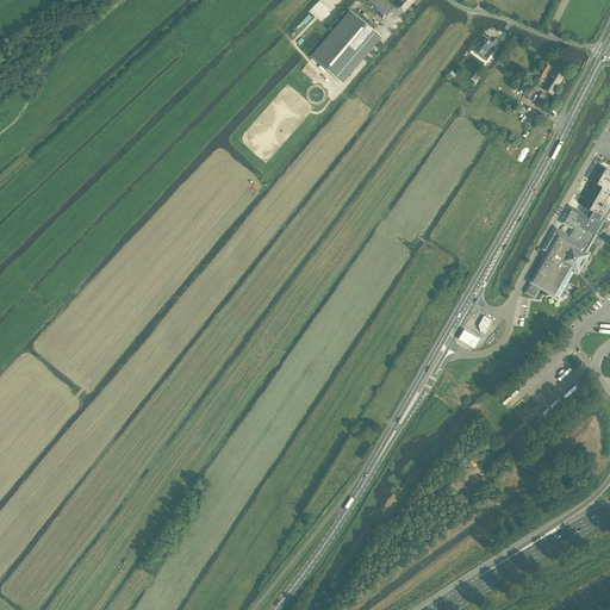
[(368,0),(368,1),(386,14),(393,6),(384,0),(368,0)]
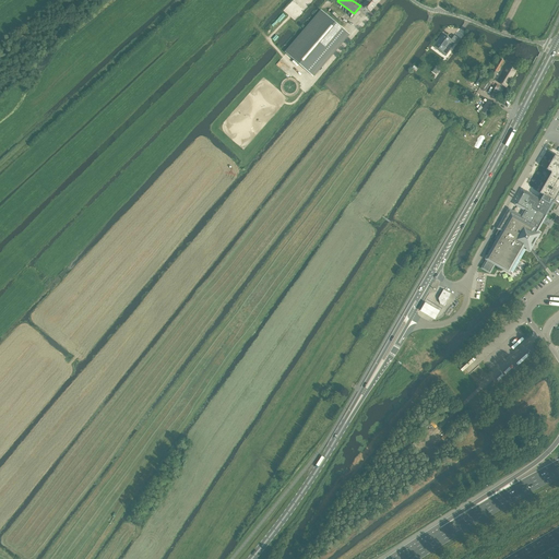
[(380,1),(378,0),(367,0),(363,6),(370,12),(380,1)]
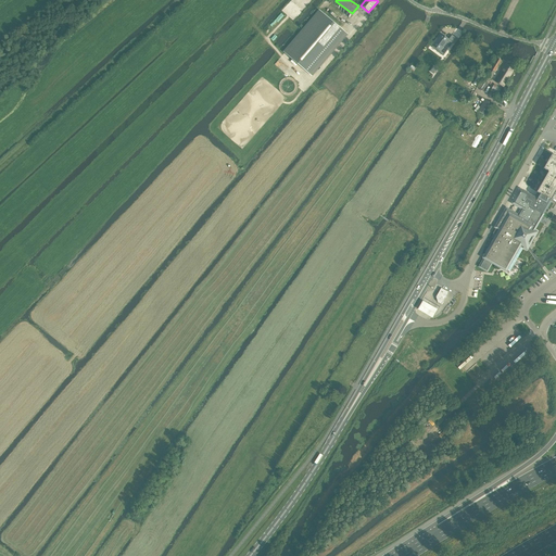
[(319,11),(285,52),(312,75),(346,34),(319,11)]
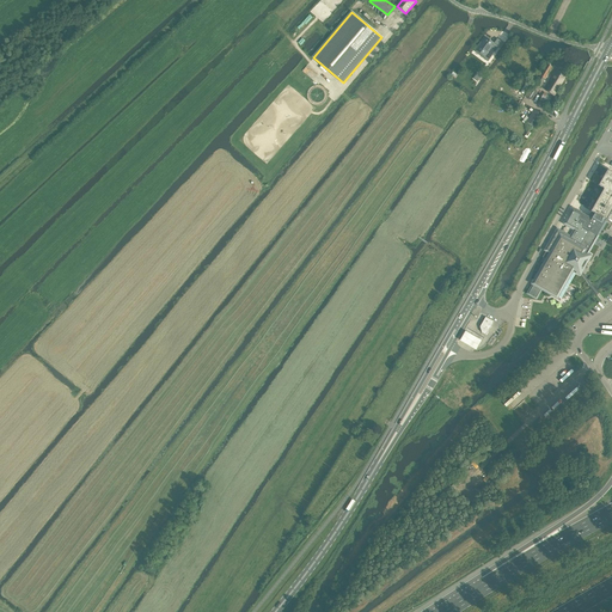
[(476,50),(475,53),(476,53),(477,51),(478,50),(484,55),(489,60),(499,48),(494,44),(494,43),(487,37),(485,37),(476,50)]
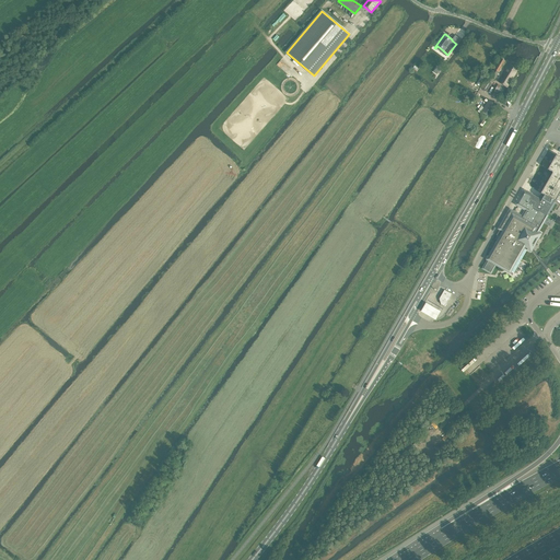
[(488,80),(492,83),(505,61),(501,59),(500,58),(499,61),(488,80)]
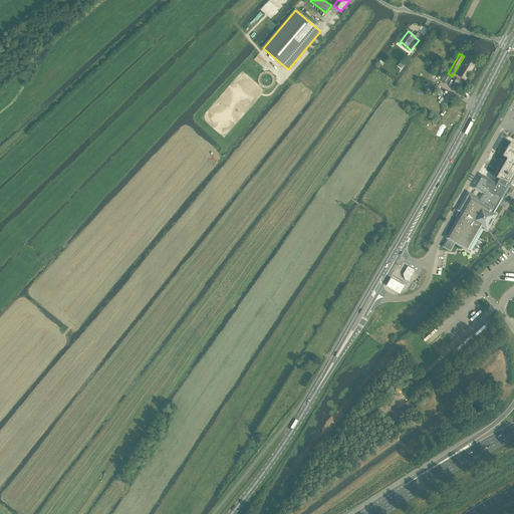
[(466,80),(476,63),(468,58),(458,75),(466,80)]
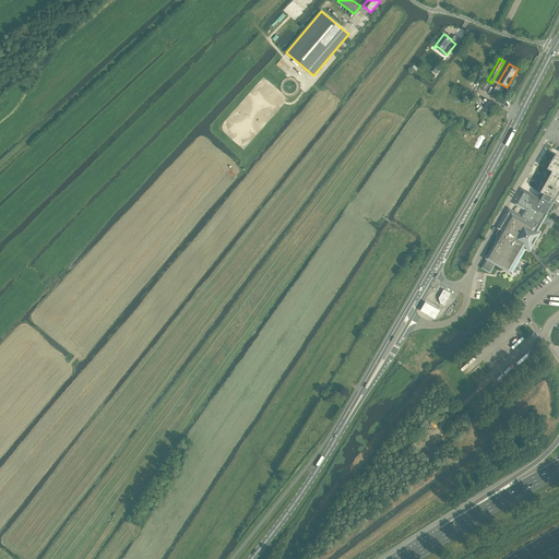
[(486,92),(491,83),(484,79),(478,87),(486,92)]
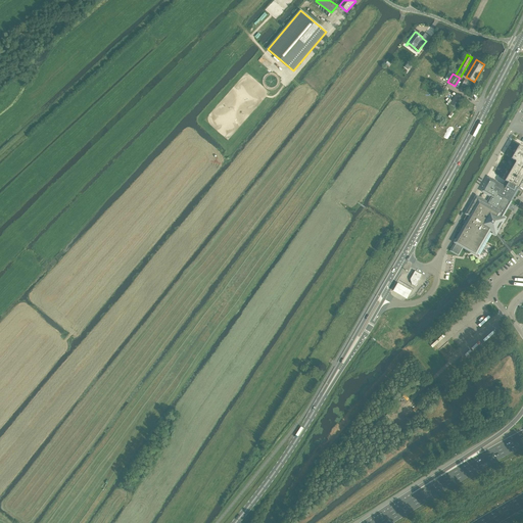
[(449,104),(457,109),(464,98),(456,93),(449,104)]
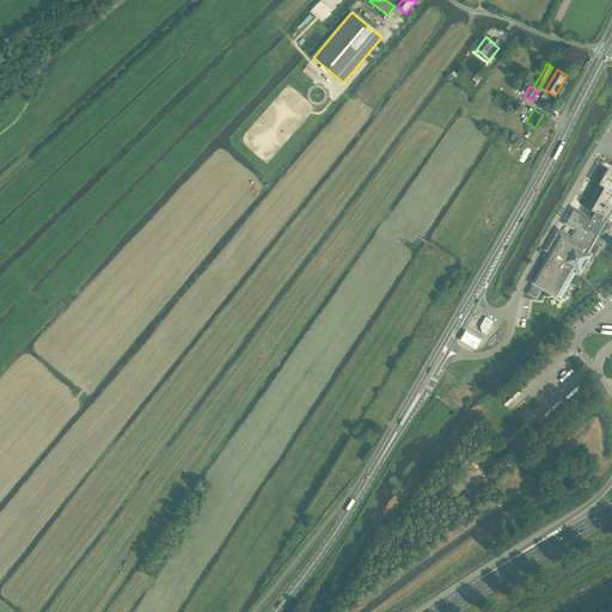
[(611,172),(607,170),(599,185),(604,189),(591,212),(594,213),(592,219),(592,220),(573,209),(564,224),(575,230),(570,238),(557,230),(546,250),(551,254),(528,293),(536,298),(542,287),(550,292),(561,299),(570,283),(576,273),(580,274),(582,271),(582,270),(589,258),(586,256),(598,236),(599,233),(600,234),(603,230),(601,228),(606,220),(611,209),(611,172)]
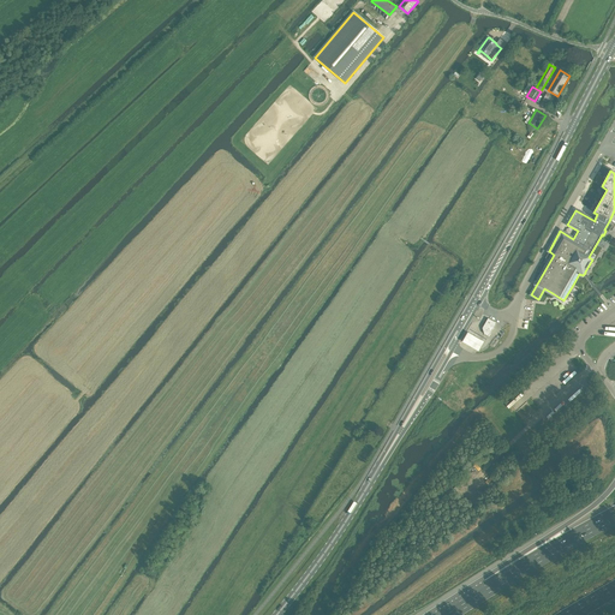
[(483,328),(484,334),(489,336),(496,323),(488,318),(483,328)]
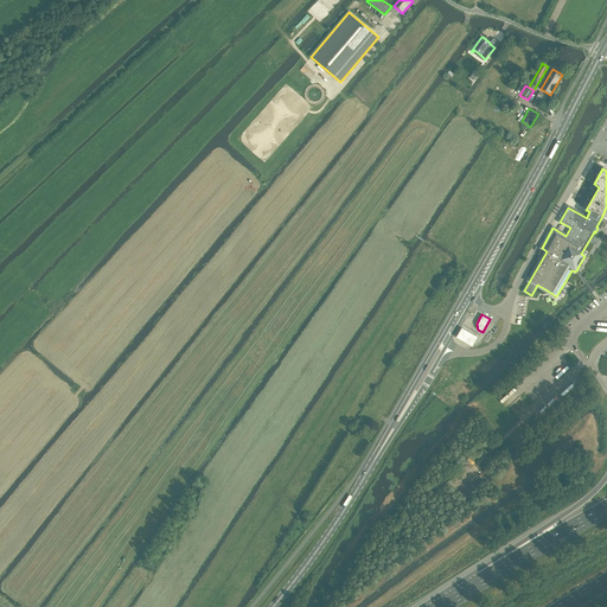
[(467,332),(461,328),(457,338),(461,342),(472,347),(473,345),(478,338),(467,332)]
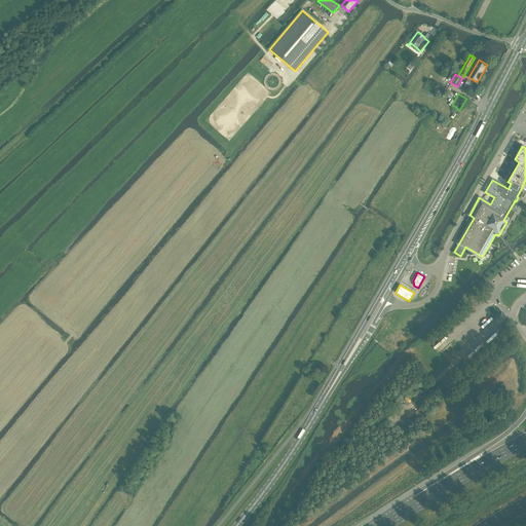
All buildings are outlined.
